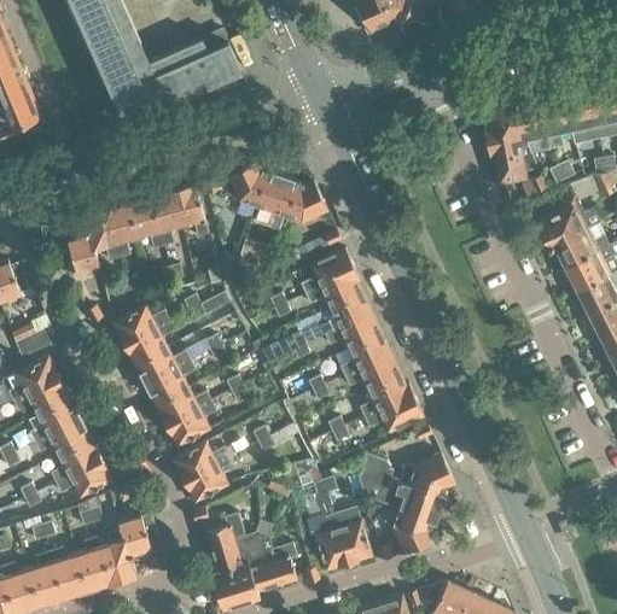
[(155,111),(243,72),(223,30),(150,63),(121,0),(71,0),(126,121),(153,109),(155,111)]
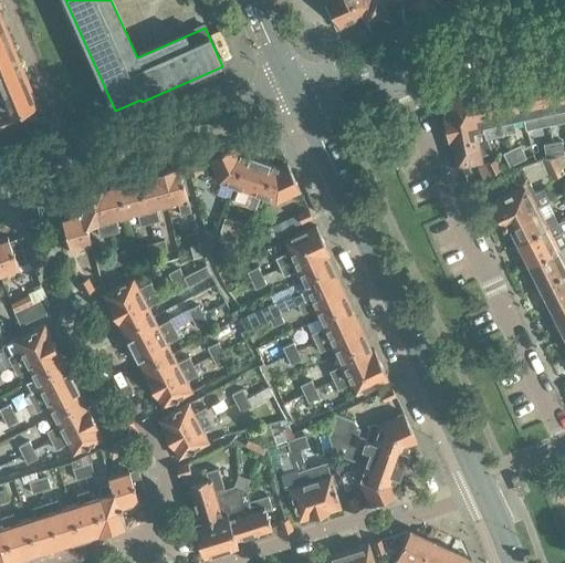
[(401,6),(399,0),(334,0),(333,1),(328,3),(330,7),(328,7),(336,23),(337,22),(342,32),(349,28),(367,20),(367,22),(388,14),(386,9),(401,6)]
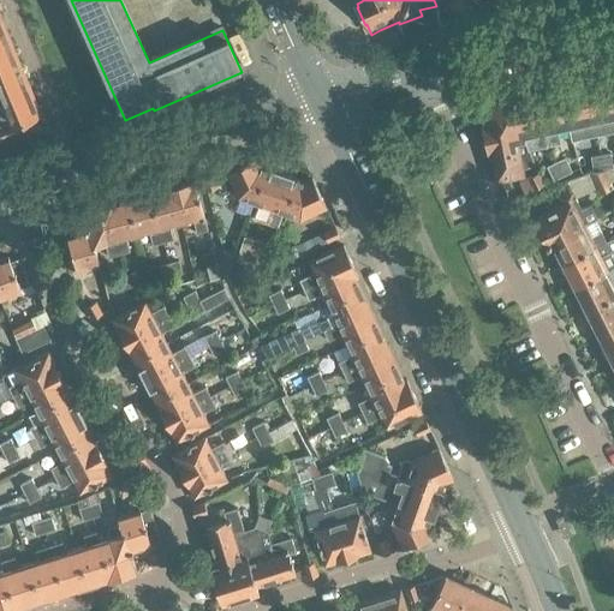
[(434,0),(436,6),(448,4),(449,11),(478,5),(476,0),(434,0)]
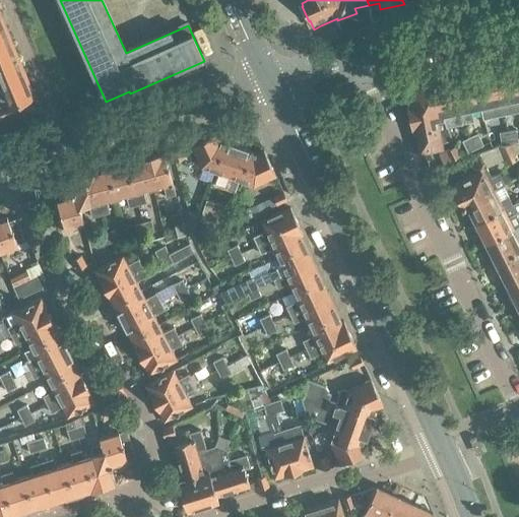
[(0,39),(9,35),(1,15),(0,15),(0,39)]
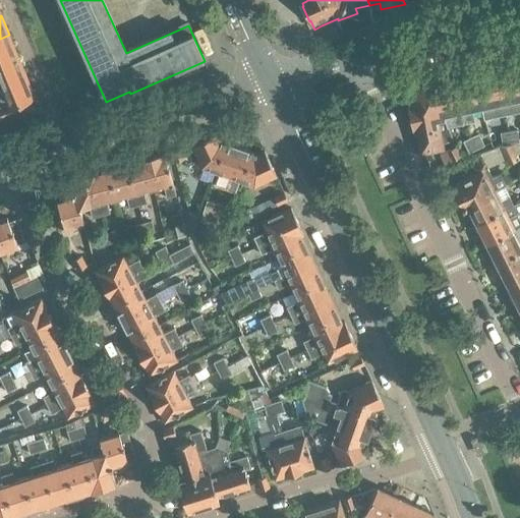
[(0,66),(19,59),(9,35),(0,39),(0,66)]
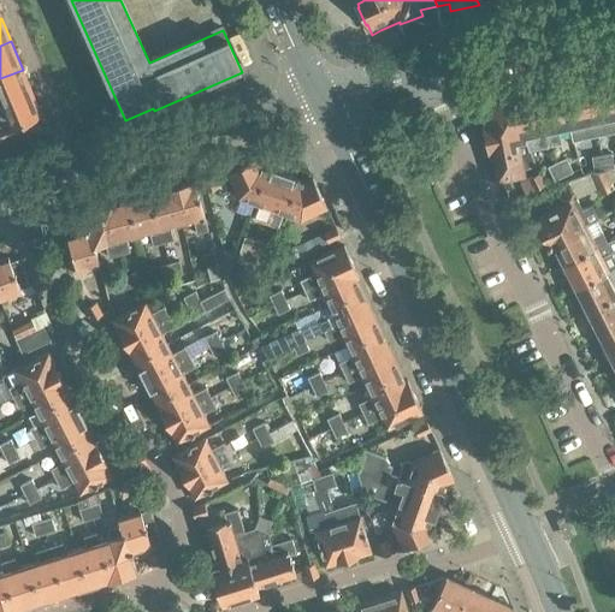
[(31,91),(23,70),(0,78),(0,110),(17,104),(15,99),(31,91)]
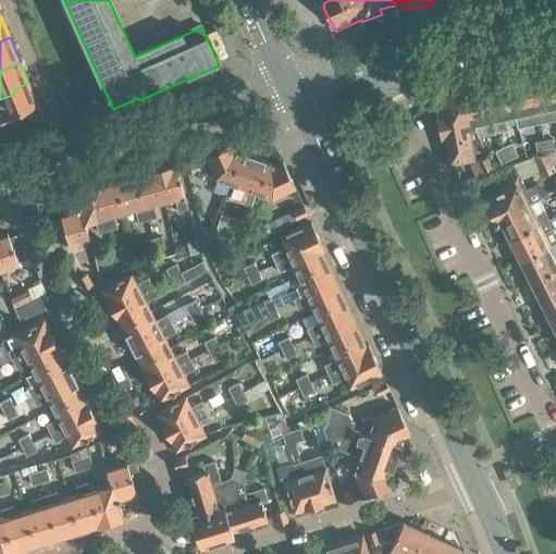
[(542,126),(555,122),(555,84),(554,77),(533,83),(542,126)]
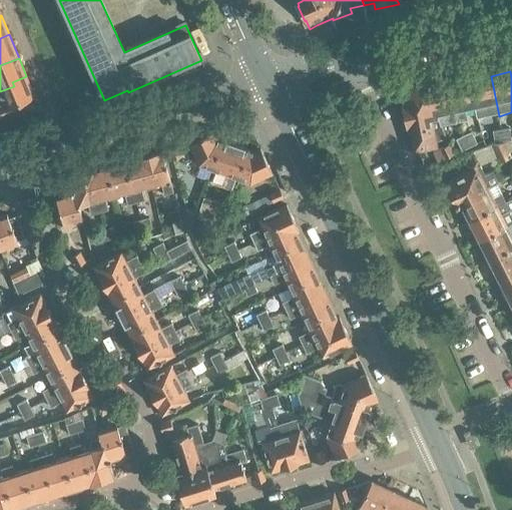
[(36,100),(36,99),(26,76),(12,82),(14,86),(0,91),(0,119),(14,114),(12,109),(36,100)]
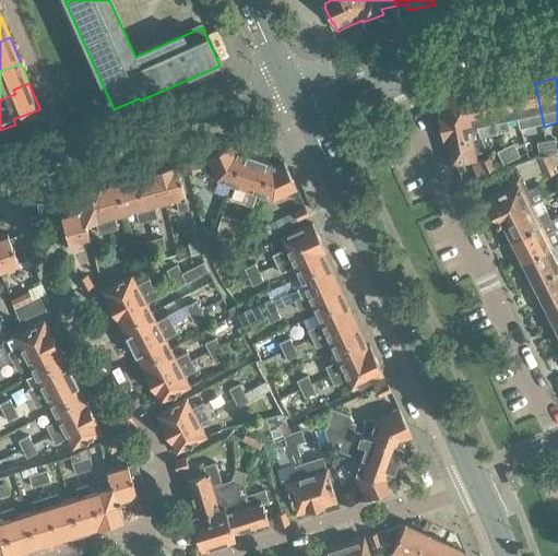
[(520,119),(519,119),(521,132),(544,127),(535,83),(513,87),(520,119)]
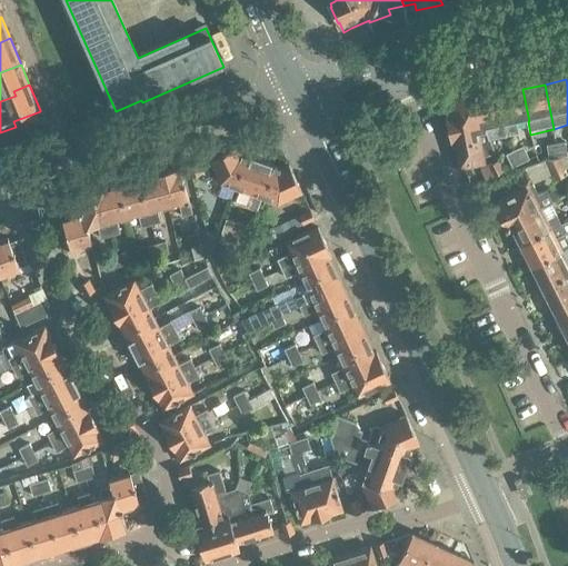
[(518,123),(528,121),(529,121),(522,89),(501,93),(511,140),(520,138),(518,123)]
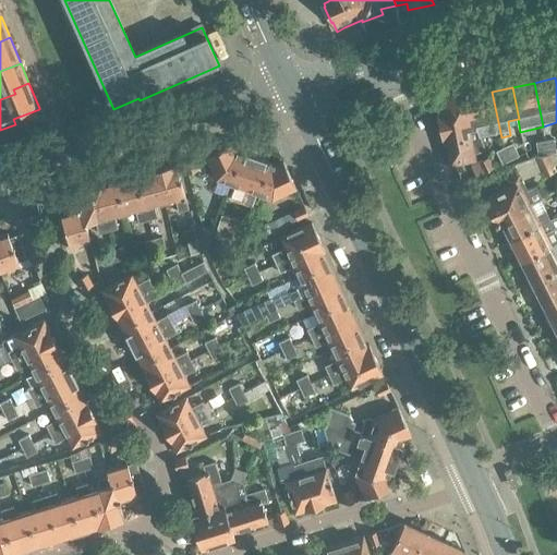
[(476,123),(470,96),(469,91),(438,97),(442,113),(438,115),(438,113),(437,113),(440,131),(476,123)]
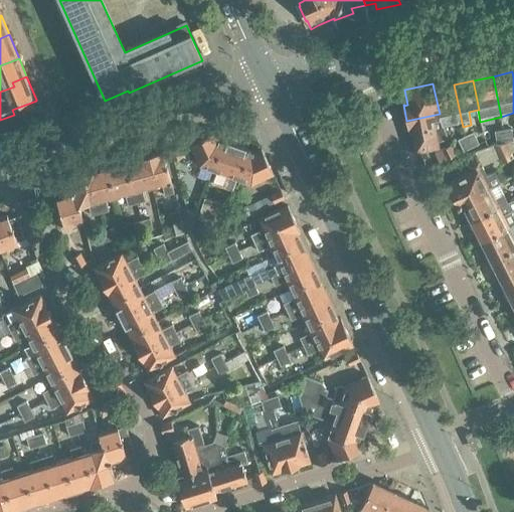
[(443,131),(447,130),(463,127),(454,84),(434,89),(440,114),(443,131)]
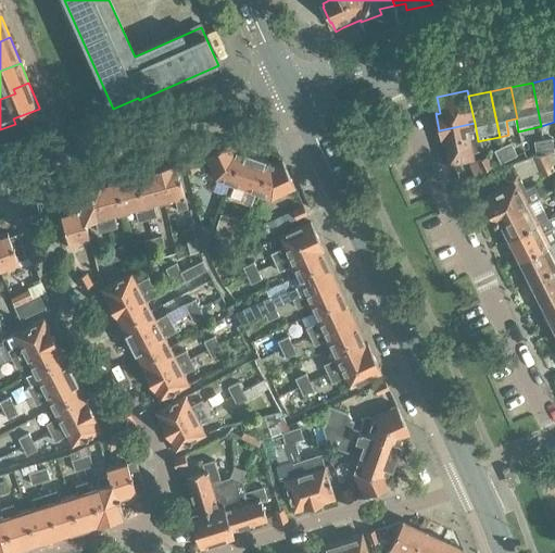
[(475,123),(439,130),(443,146),(443,145),(448,143),(451,165),(472,161),(472,158),(486,154),(482,140),(478,141),(475,123)]
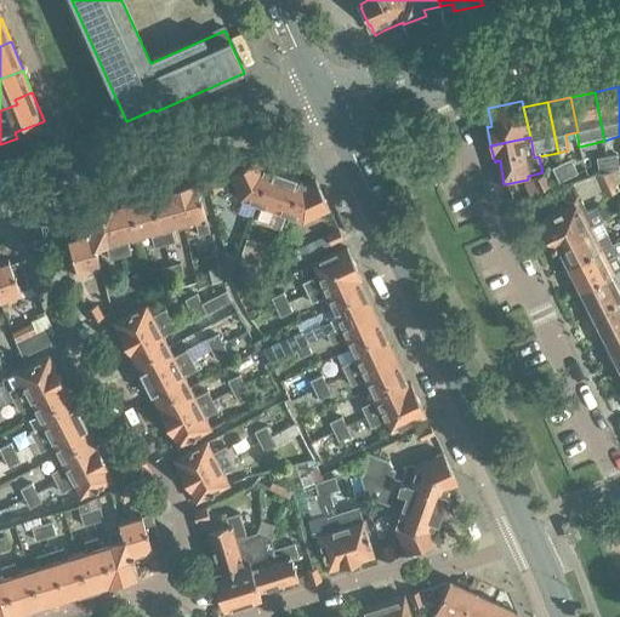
[(614,156),(606,159),(608,173),(612,172),(618,171),(616,167),(614,156)]
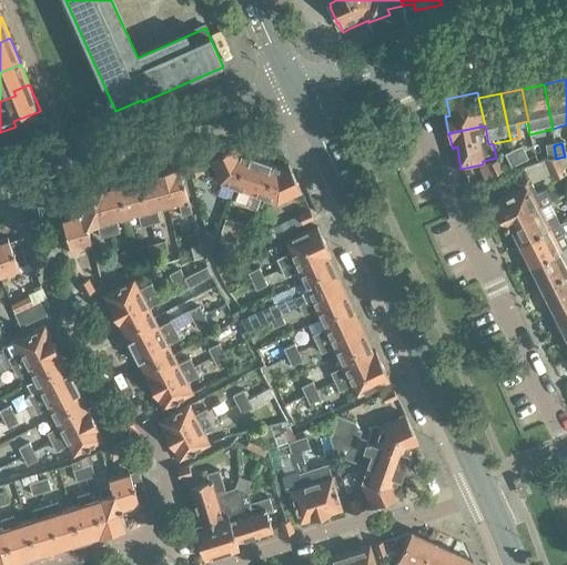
[(556,159),(554,145),(544,147),(547,161),(556,159)]
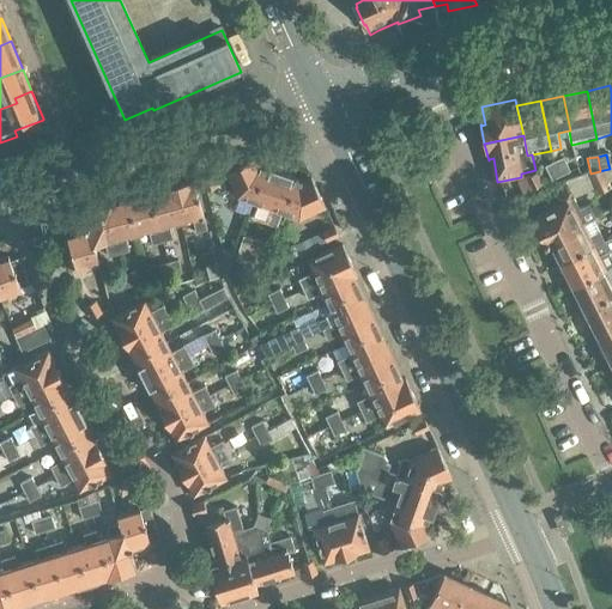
[(562,159),(553,164),(559,177),(568,174),(562,159)]
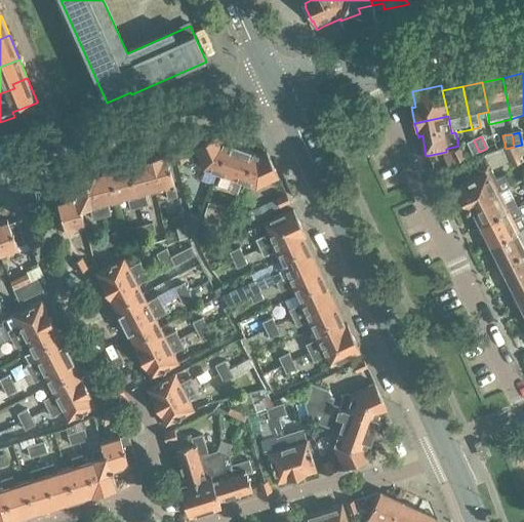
[(206,172),(222,177),(232,148),(224,145),(220,137),(195,149),(206,172)]
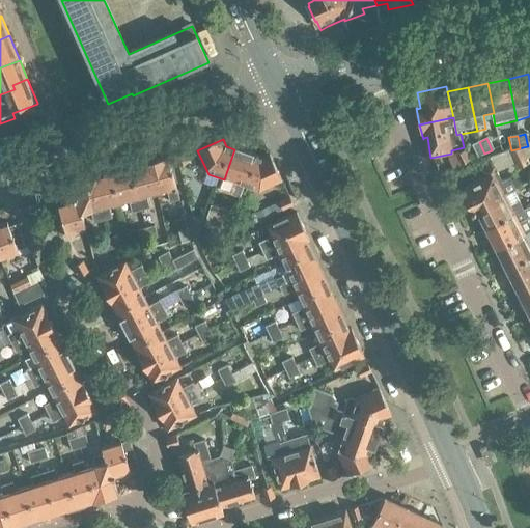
[(484,154),(479,142),(471,145),(476,158),(484,154)]
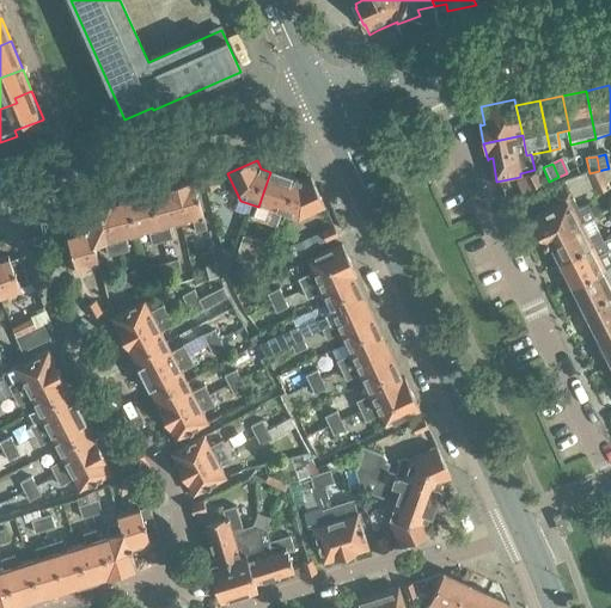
[(588,173),(599,196),(610,190),(610,185),(603,170),(599,171),(590,173),(588,173)]
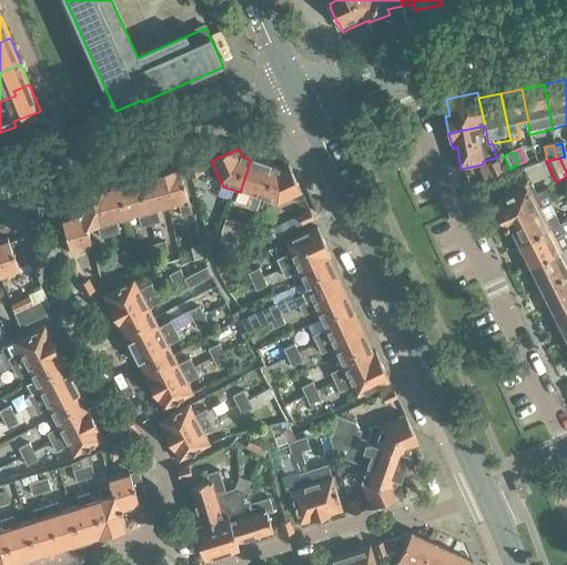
[(251,159),(251,160),(240,192),(263,200),(273,168),(273,167),(251,159)]
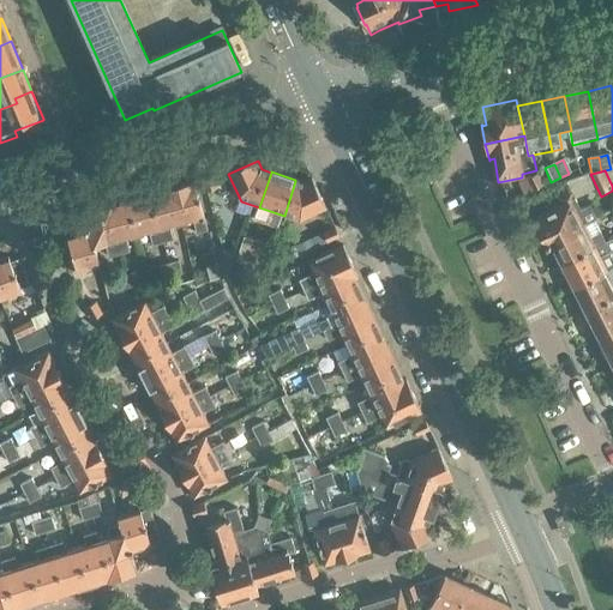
[(524,181),(529,193),(542,187),(538,175),(524,181)]
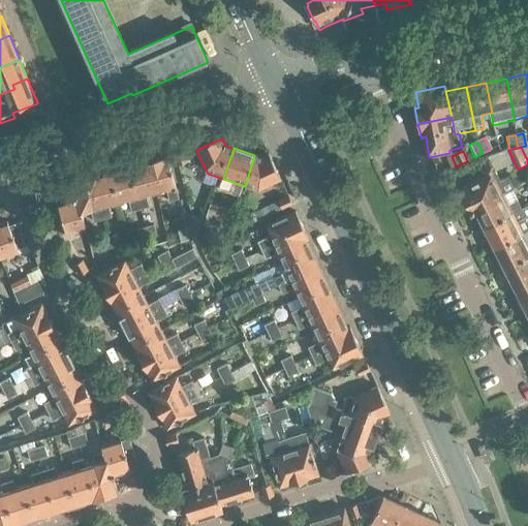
[(185,153),(176,156),(179,166),(188,164),(185,153)]
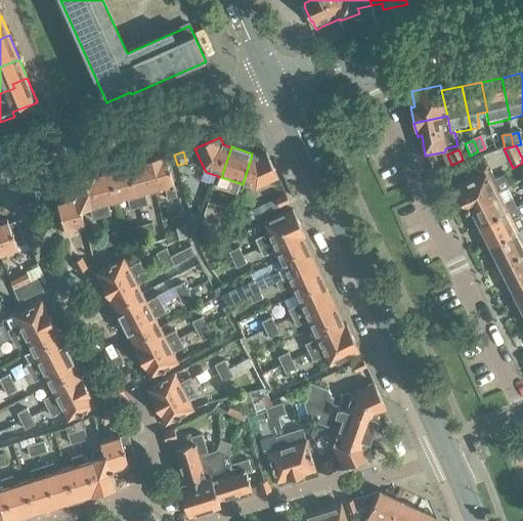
[(258,190),(279,179),(267,154),(260,157),(252,155),(243,184),(258,190)]
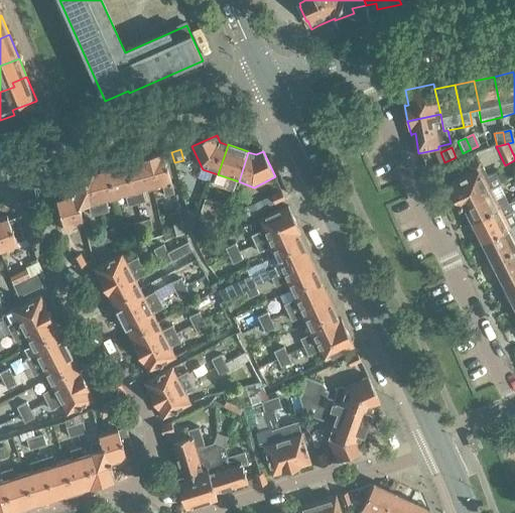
[(175,196),(164,154),(144,159),(152,188),(161,185),(165,198),(175,196)]
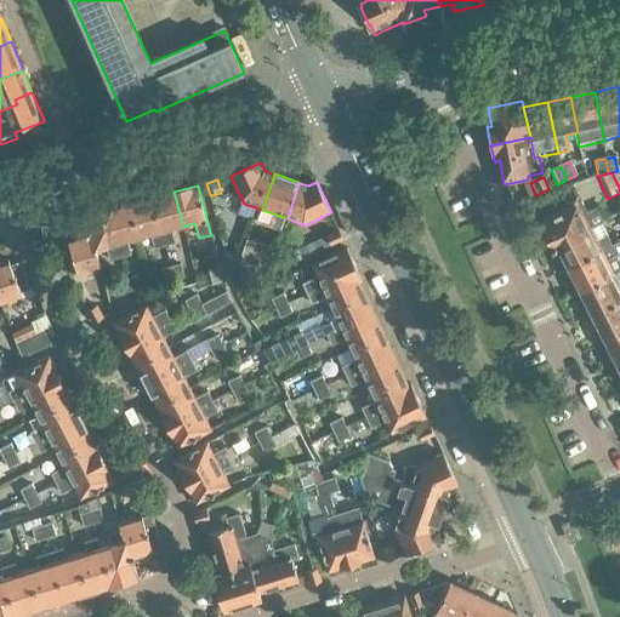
[(174,192),(152,198),(165,247),(175,245),(171,230),(183,227),(174,192)]
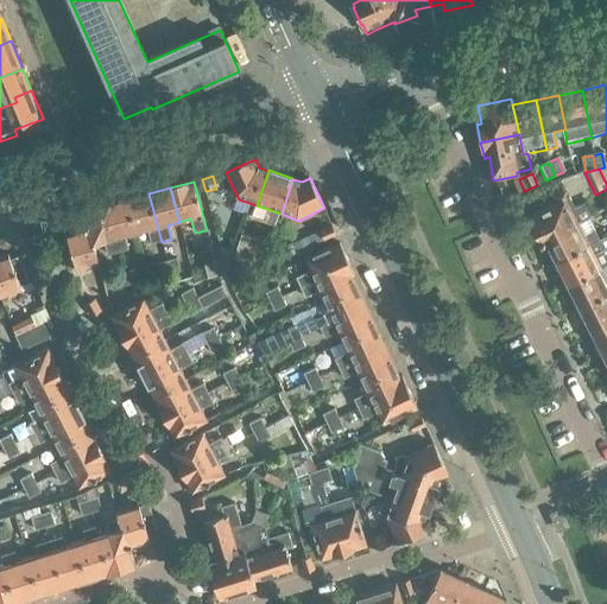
[(547,214),(530,222),(541,243),(582,223),(592,218),(583,203),(573,208),(566,192),(555,198),(557,204),(545,210),(547,214)]
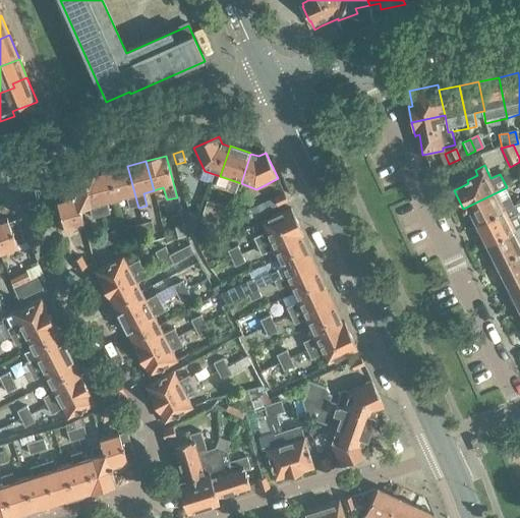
[(127,166),(109,171),(117,200),(127,198),(130,211),(138,208),(127,166)]
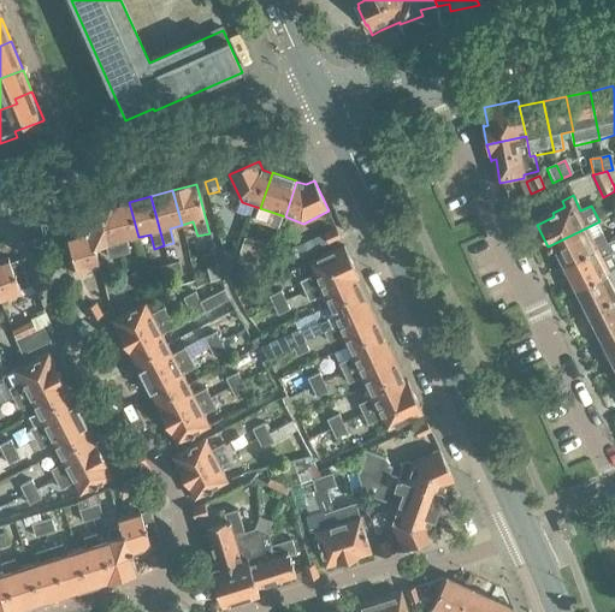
[(129,202),(107,208),(120,257),(131,255),(128,241),(139,237),(129,202)]
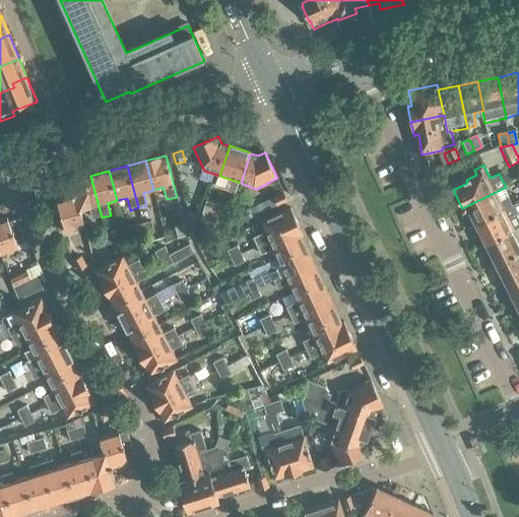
[(90,176),(71,181),(75,195),(77,195),(81,210),(89,208),(92,220),(102,217),(90,176)]
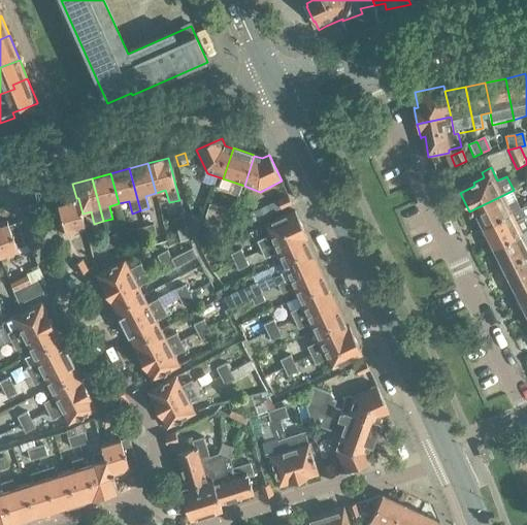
[(475,212),(485,232),(526,210),(526,205),(520,209),(516,202),(511,204),(505,194),(469,211),(470,215),(475,212)]
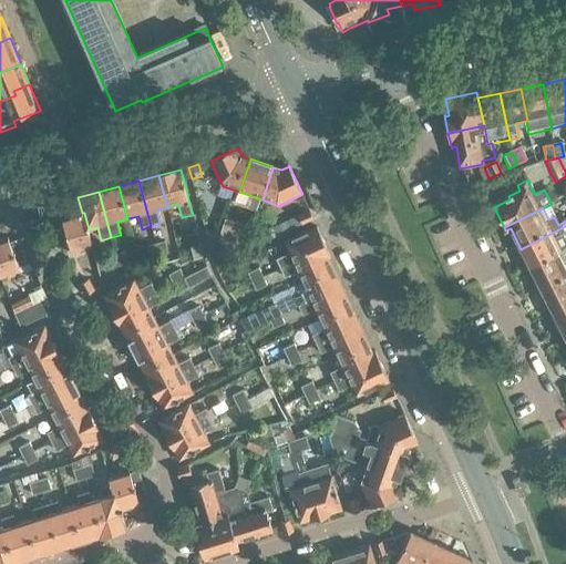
[(302,227),(315,221),(310,212),(299,217),(302,227)]
